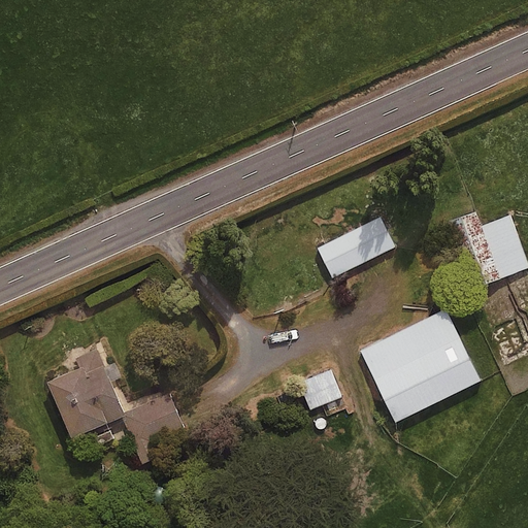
[(527,268),(527,262),(510,215),(482,226),(476,211),(444,224),(467,286),(469,290),(506,276),(527,268)]
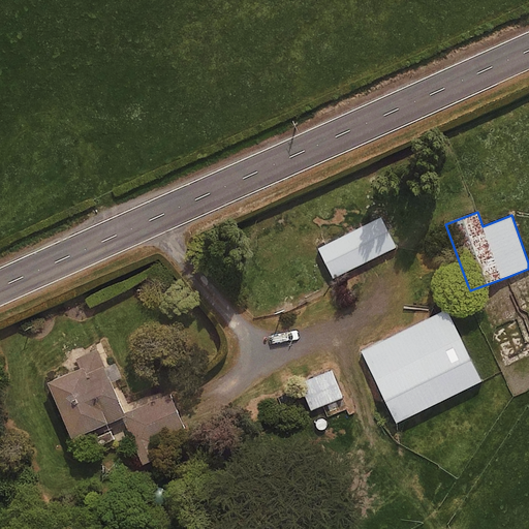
[(395,248),(380,218),(319,249),(334,278),(395,248)]
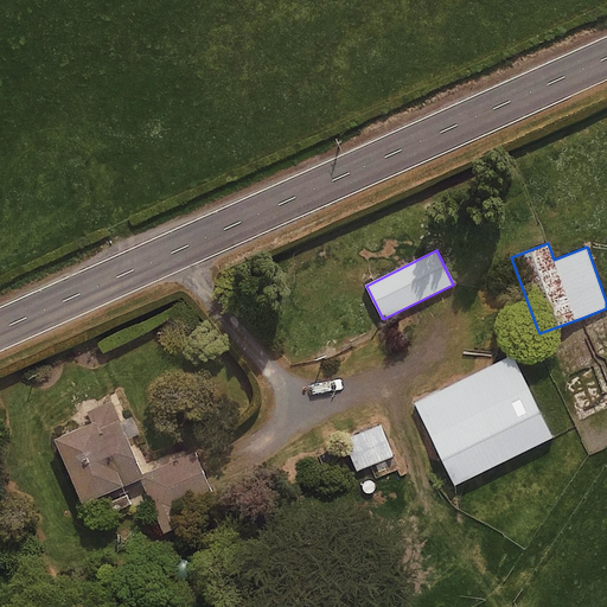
[(554,436),(515,356),(502,362),(492,366),(416,403),(446,464),(457,485),(465,480),(554,438),(554,436)]
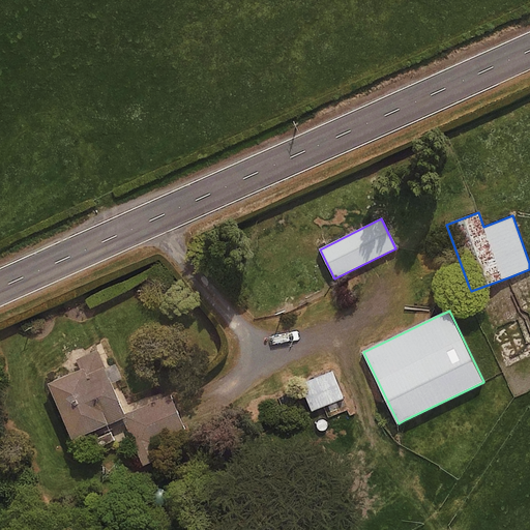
[(125,418),(145,465),(159,459),(152,442),(183,429),(170,395),(124,414),(97,350),(78,358),(83,371),(50,384),(74,440),(88,434),(94,449),(114,441),(107,425),(125,418)]
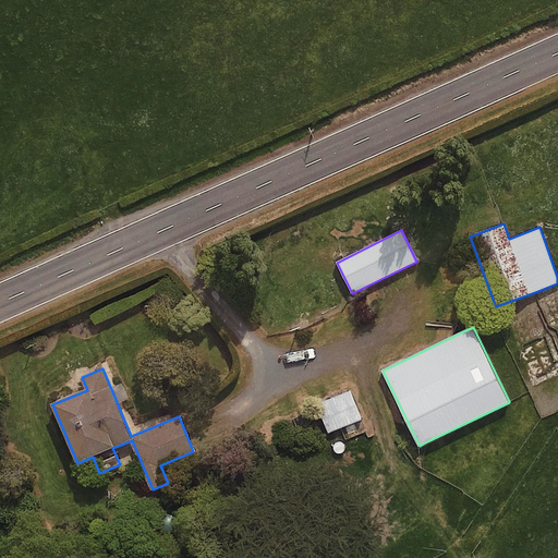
[(349,435),(358,431),(354,422),(362,420),(351,390),(317,403),(328,433),(346,426),(349,435)]
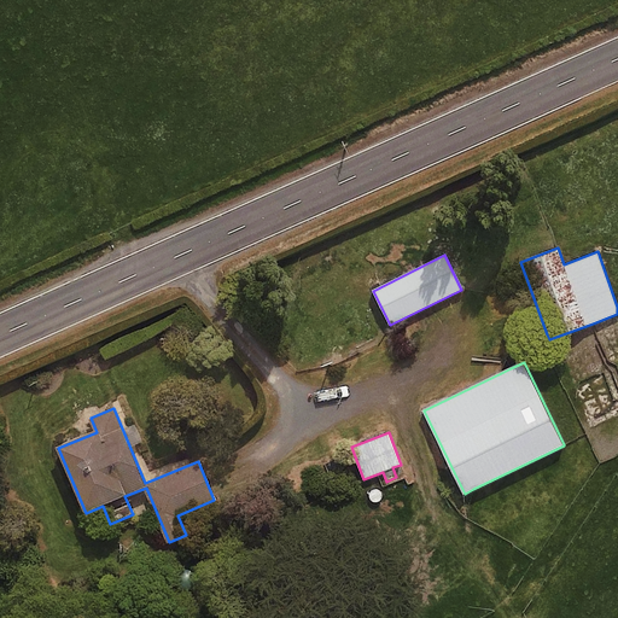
All buildings are outlined.
